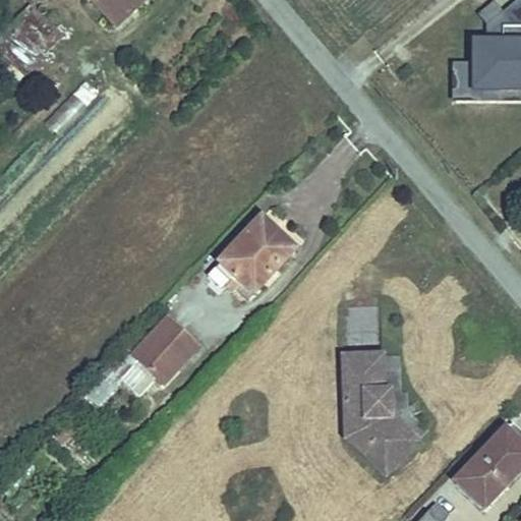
[(87,0),(115,30),(146,0),(87,0)]
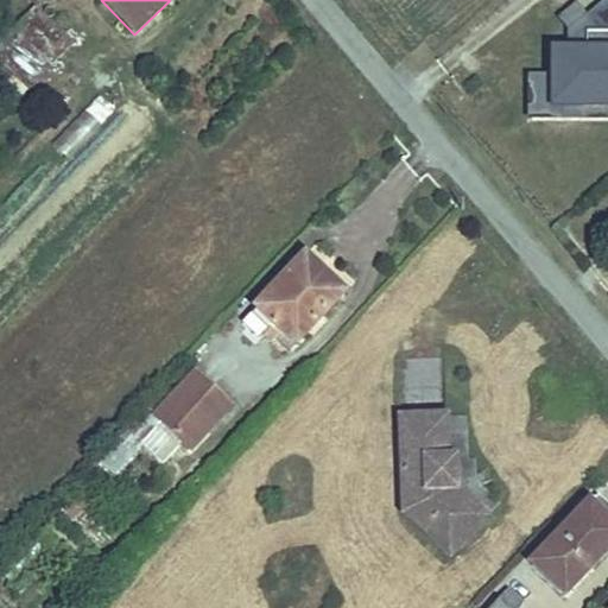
[(526,74),(527,119),(607,116),(607,0),(605,0),(606,6),(563,7),(564,44),(545,45),(545,74),(526,74)]
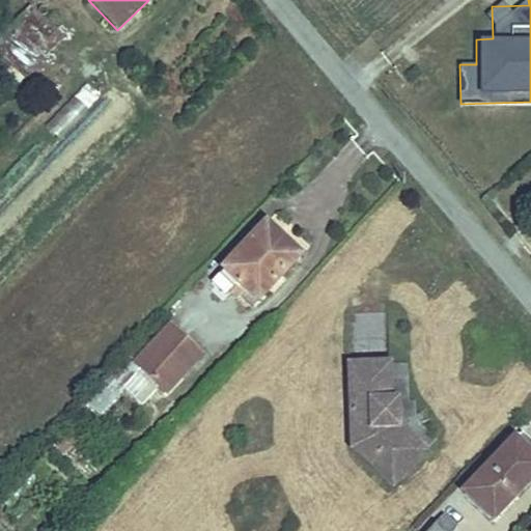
[(0,52),(27,78),(64,37),(30,5),(0,37),(0,52)]
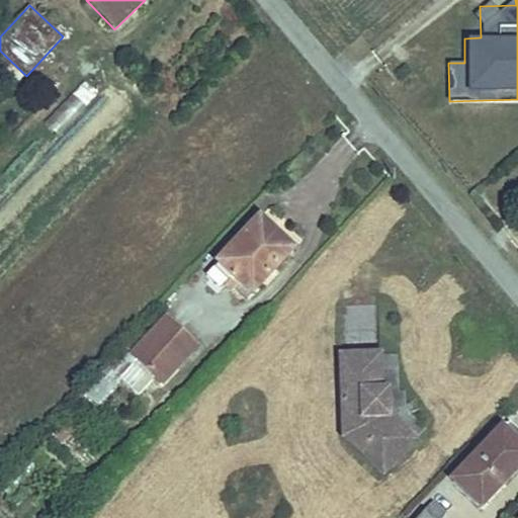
[(85,81),(53,121),(64,131),(96,89),(85,81)]
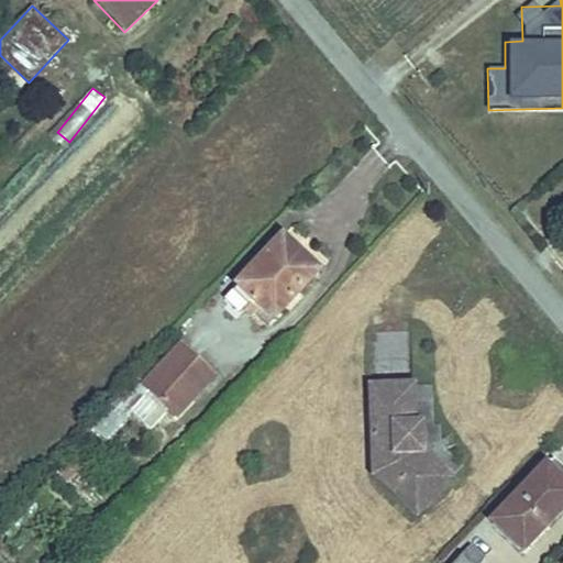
[(282,238),(236,287),(252,300),(243,309),(251,317),(254,312),(268,326),(318,272),(282,238)]
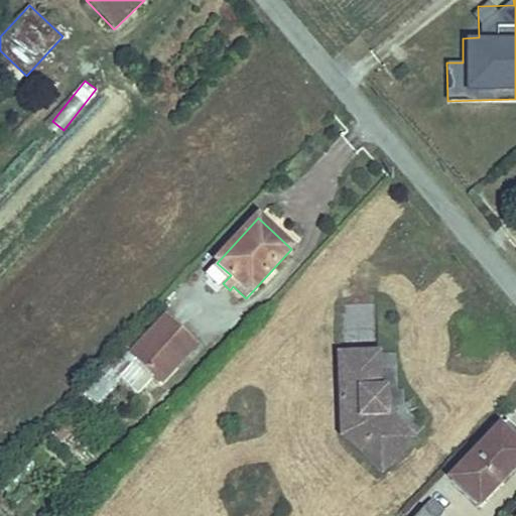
[(223,283),(231,275),(217,263),(206,274),(220,287),(223,283)]
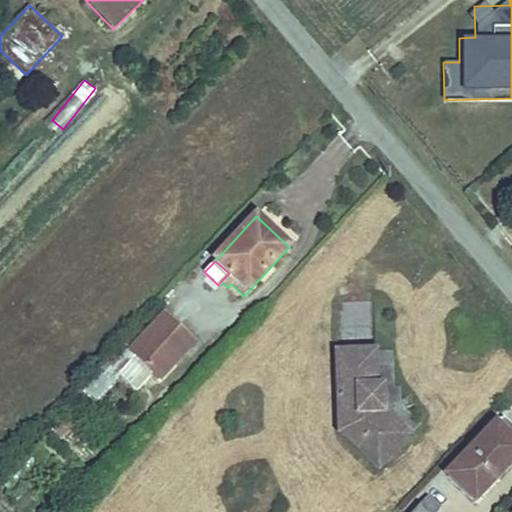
[(370,303),(345,302),(344,320),(369,322),(370,303)]
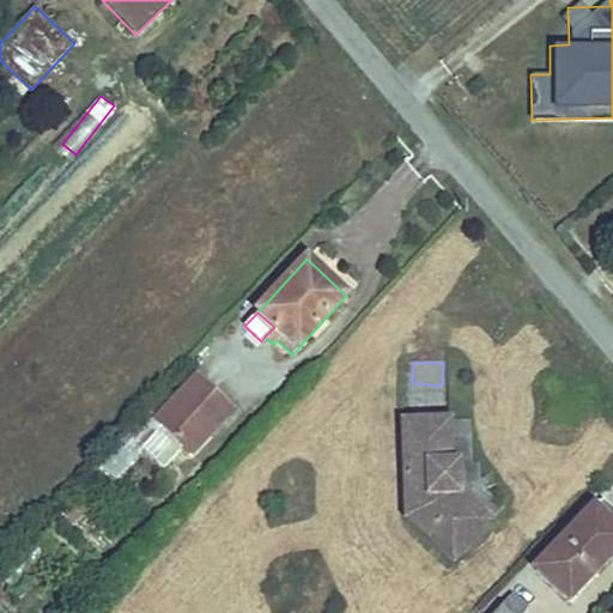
[(231,410),(234,407),(199,375),(196,377),(231,410)]
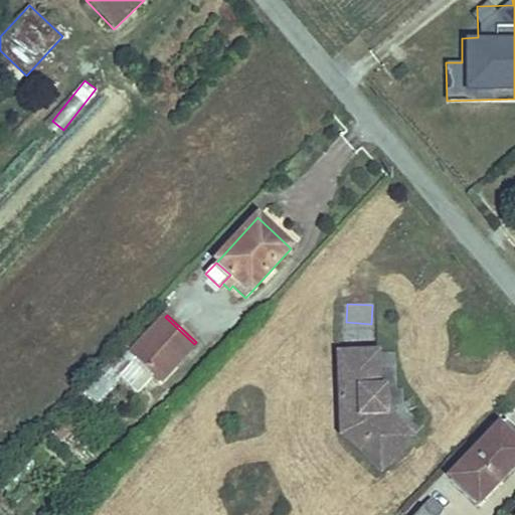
[(130,355),(134,359),(153,376),(160,382),(194,344),(165,317),(150,333),(130,355)]
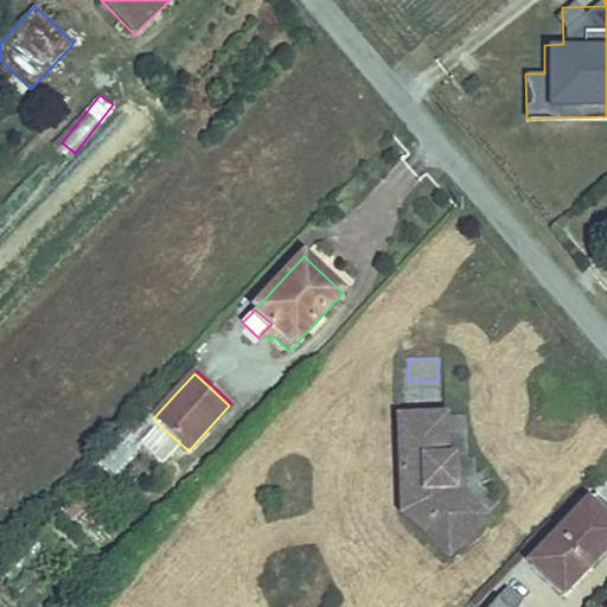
[(142,446),(140,443),(158,423),(153,419),(177,393),(170,385),(121,439),(136,453),(142,446)]
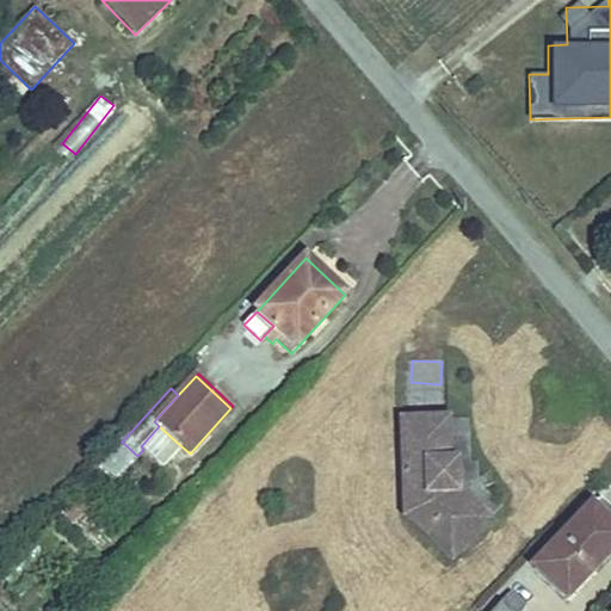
[(452,489),(451,477),(457,477),(457,461),(450,461),(449,418),(402,419),(406,516),(429,516),(463,547),(488,520),(458,492),(458,489),(452,489)]
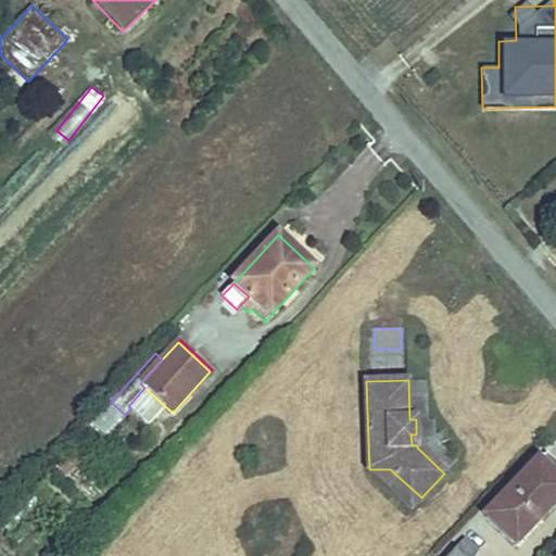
[(130,408),(148,425),(165,406),(144,388),(128,406),(130,408)]
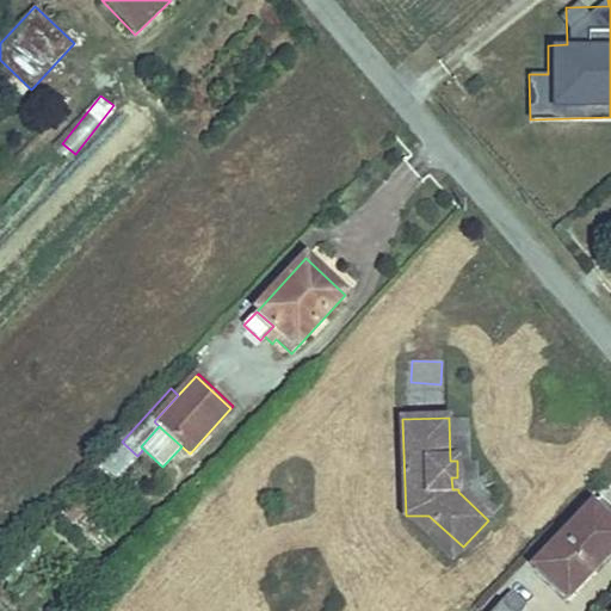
[(113,480),(134,460),(118,445),(99,464),(113,480)]
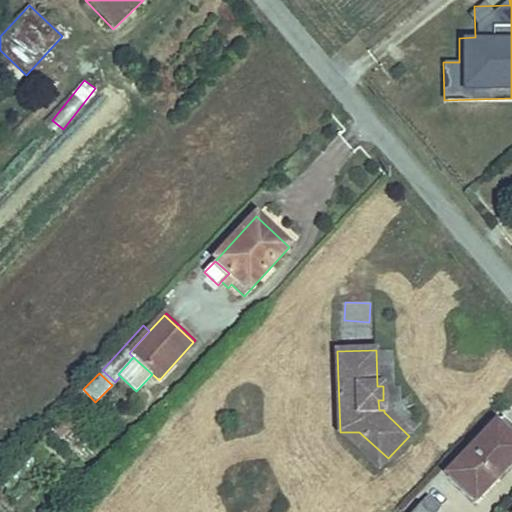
[(511,426),(503,417),(500,420),(510,431),(511,428),(511,426)]
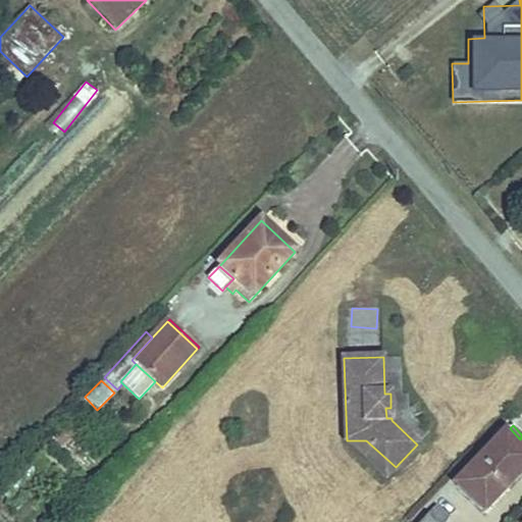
[(521,474),(513,467),(521,457),(521,440),(510,428),(456,485),(484,512),(521,474)]
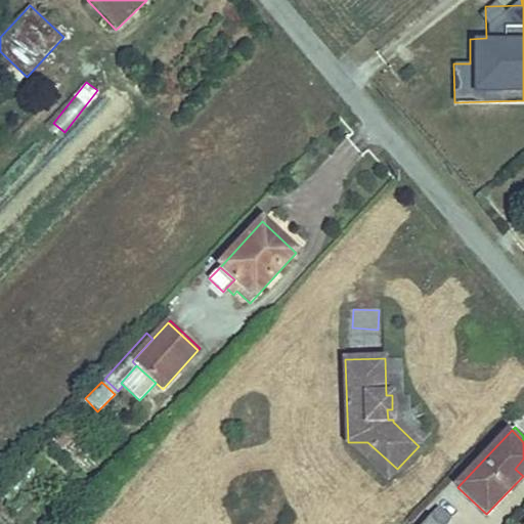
[(348,442),(388,479),(397,469),(367,442),(348,442)]
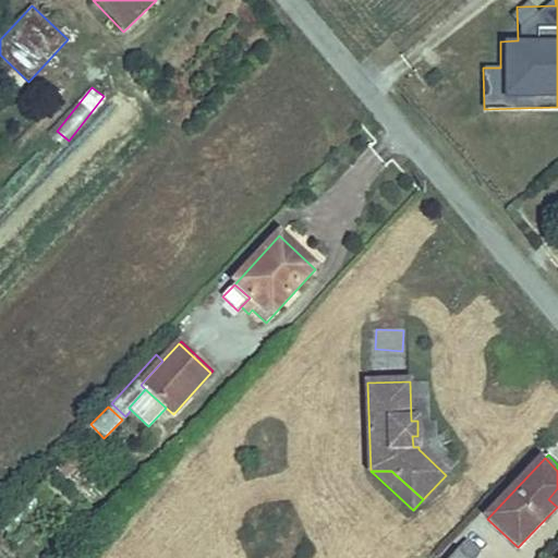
[(557,507),(557,505),(557,488),(548,499),(557,507)]
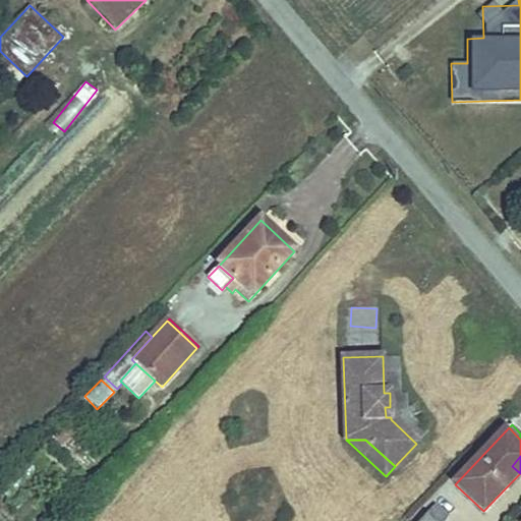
[(77,496),(71,501),(76,505),(81,500),(77,496)]
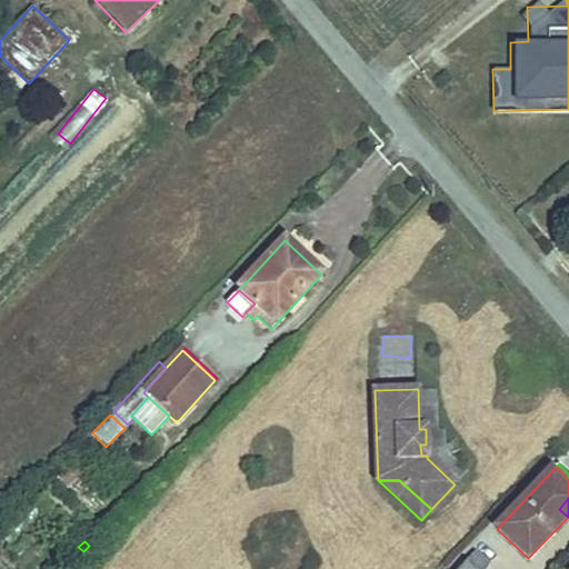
[(486,568),(489,566),(475,552),(459,568),(486,568)]
